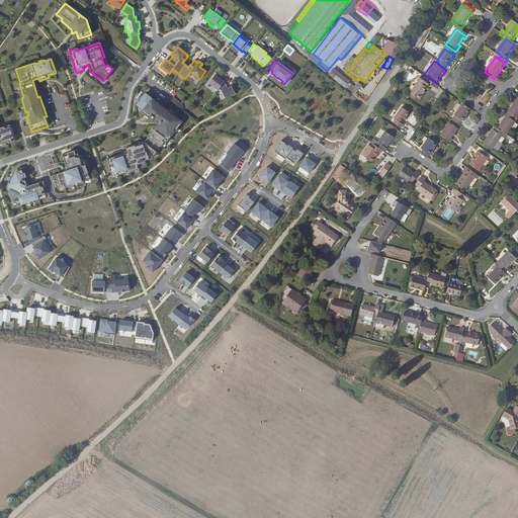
[(384,71),(376,66),(368,77),(375,82),(384,71)]
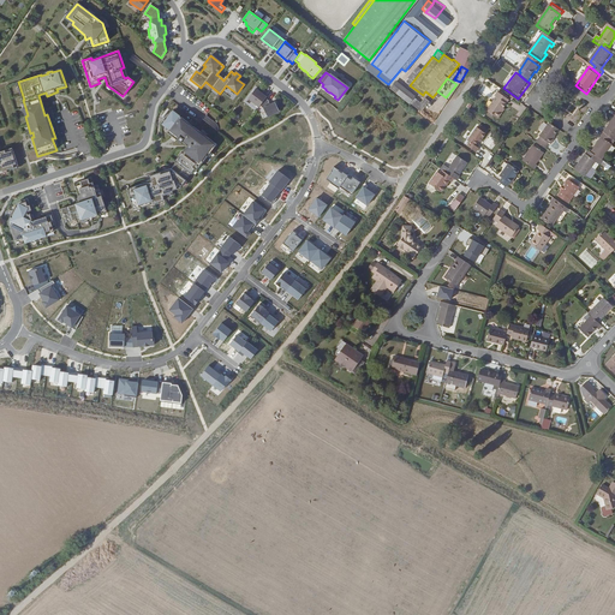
[(395,83),(393,87),(424,111),(431,101),(427,97),(423,103),(395,83)]
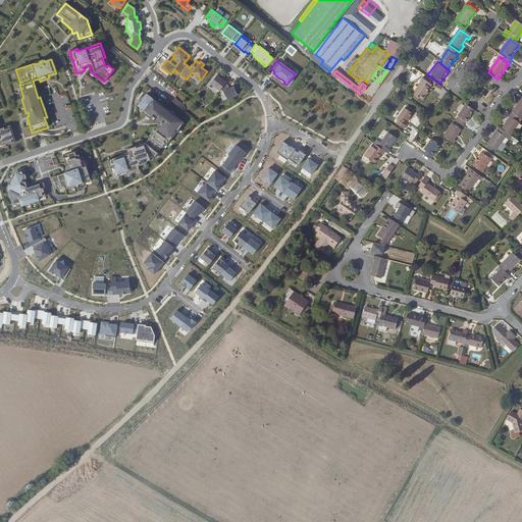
[(222,81),(216,75),(210,84),(219,91),(220,90),(224,84),(226,82),(223,80),(222,81)]
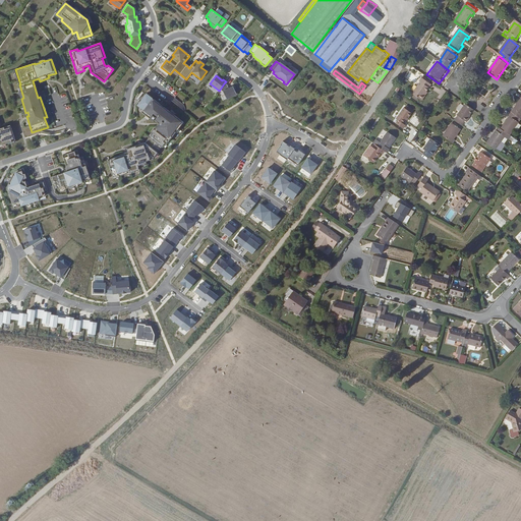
[(420,87),(413,97),(422,104),(425,99),(424,98),(431,88),(430,87),(423,81),(422,80),(419,85),(420,87)]
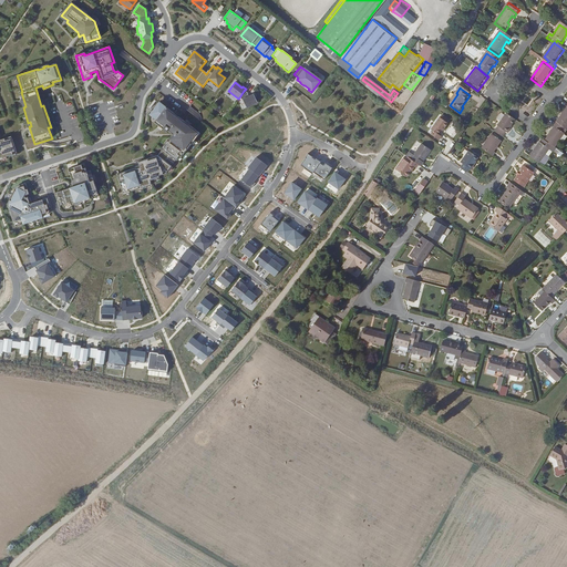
[(248,94),(244,91),(239,98),(243,100),(246,107),(257,103),(253,95),(249,98),(247,95),(248,94)]
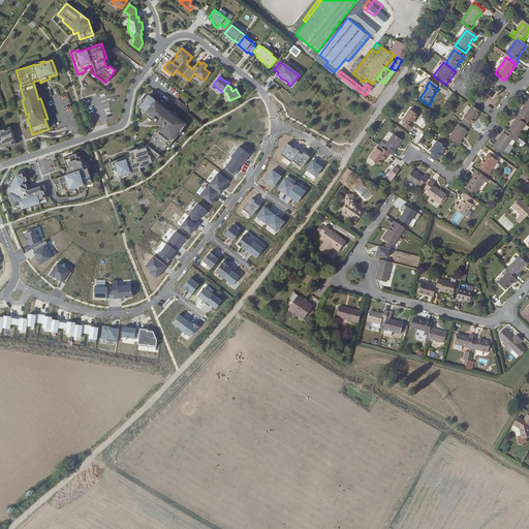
[(148,164),(155,161),(159,155),(158,154),(162,149),(163,150),(166,146),(168,147),(186,124),(177,118),(176,119),(170,115),(172,114),(149,96),(139,107),(146,112),(144,114),(155,123),(157,120),(162,125),(157,132),(156,131),(150,138),(151,139),(147,146),(142,147),(142,149),(137,150),(137,149),(128,152),(130,156),(109,163),(115,180),(120,178),(120,179),(141,173),(139,169),(141,169),(141,168),(148,165),(148,164)]
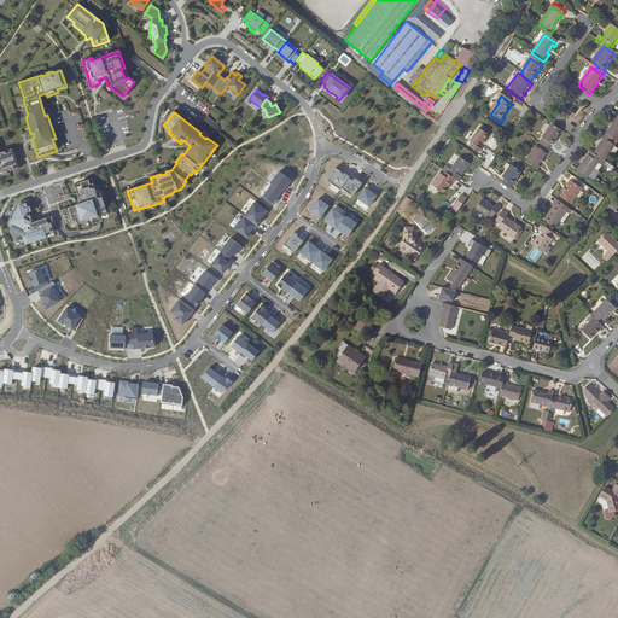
[(577,173),(588,180),(599,164),(600,165),(602,162),(605,163),(617,144),(617,141),(617,118),(606,136),(606,135),(602,140),(604,141),(594,156),(592,155),(589,158),(588,157),(577,173)]
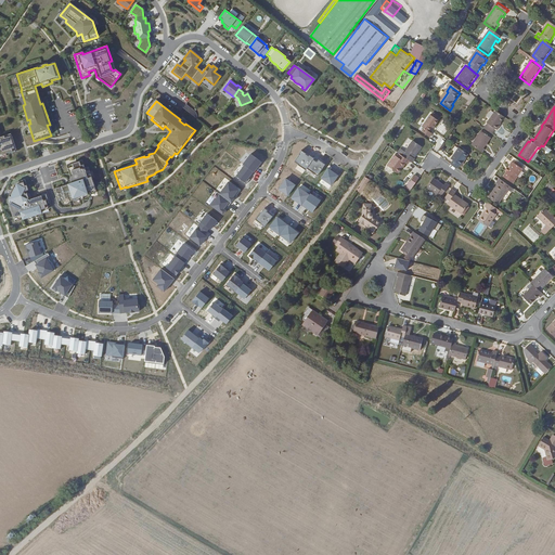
[(487,127),(483,131),(492,137),(495,132),(498,133),(500,129),(499,128),(504,120),(495,114),(486,126),(487,127)]
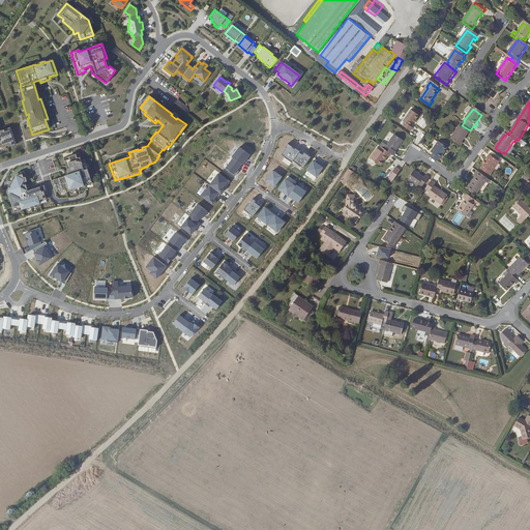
[(411,113),(411,112),(403,123),(405,124),(403,128),(410,134),(413,130),(410,128),(414,123),(415,124),(419,118),(418,118),(411,113)]
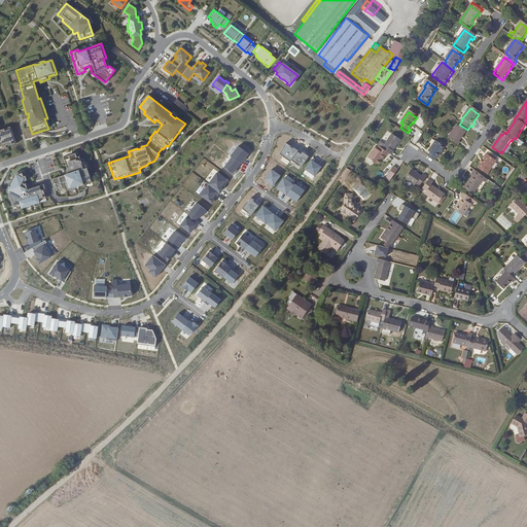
[(0,130),(0,149),(10,146),(10,144),(15,143),(10,127),(0,130)]
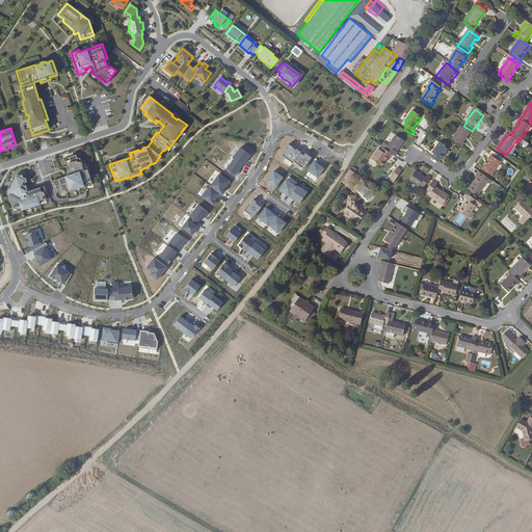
[(461,129),(452,142),(463,150),(466,147),(464,145),(471,136),(461,129)]
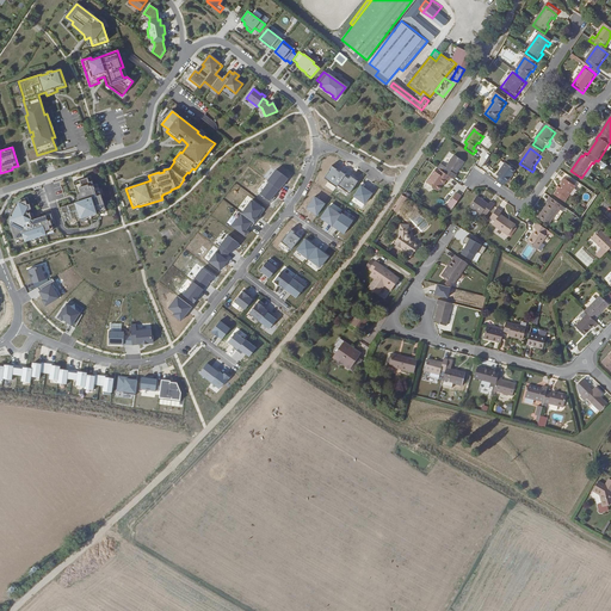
[(455,159),(446,171),(440,167),(437,171),(439,172),(436,176),(433,173),(425,185),(438,195),(442,189),(440,187),(444,181),(446,183),(448,185),(451,180),(455,184),(457,179),(456,178),(464,165),(455,159)]
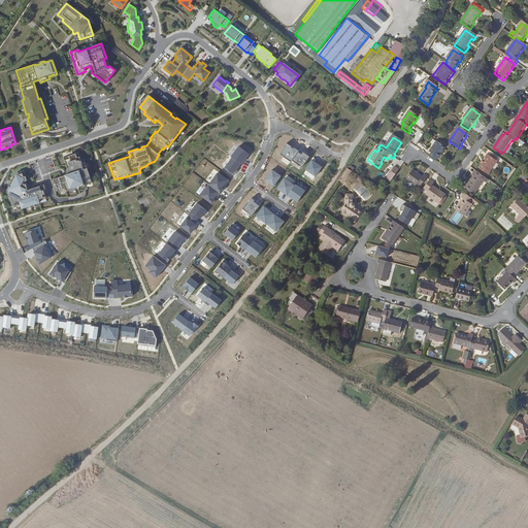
[(436,143),(429,154),(431,156),(429,158),(436,163),(438,160),(438,161),(442,157),(441,156),(446,150),(436,143)]
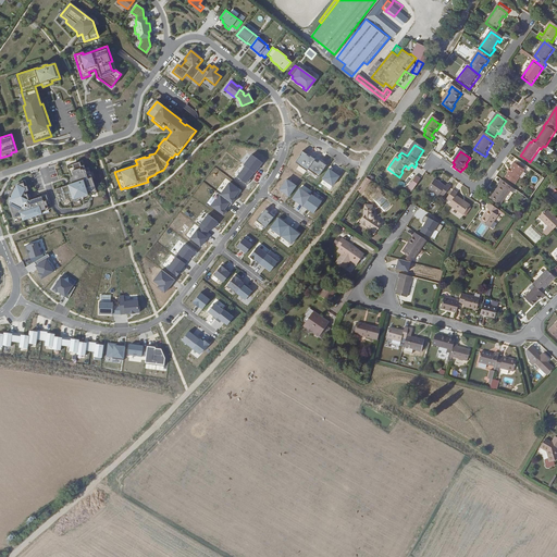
[(244,164),(255,172),(263,162),(250,155),(244,164)]
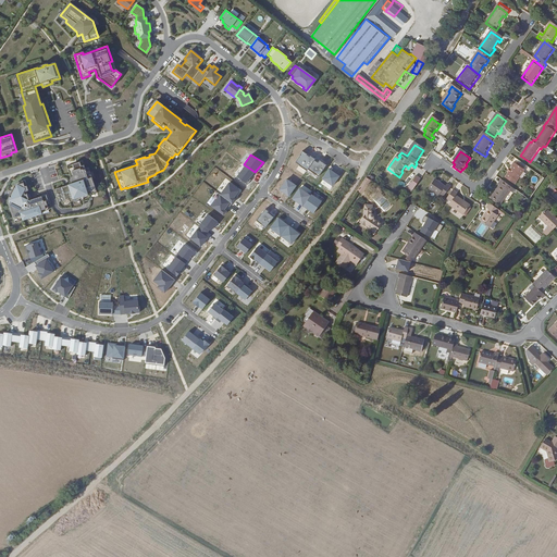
[(85,169),(82,161),(65,166),(70,180),(69,180),(71,184),(53,189),(57,199),(59,198),(61,202),(69,200),(69,202),(88,196),(87,195),(96,192),(88,168),(85,169)]
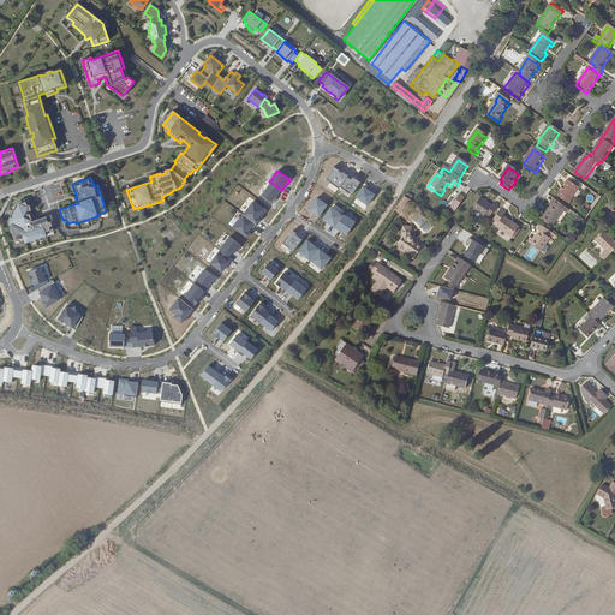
[(261,195),(273,202),(280,191),(269,183),(261,195)]
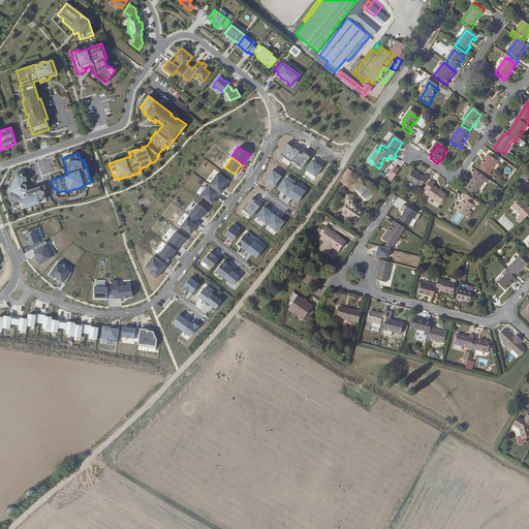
[(490,178),(499,164),(496,163),(491,159),(489,157),(486,160),(487,161),(480,170),(490,178)]
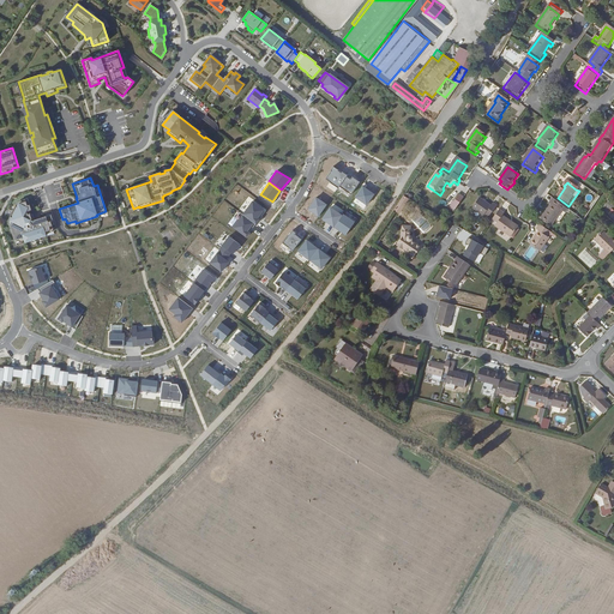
[(373,194),(362,186),(355,197),(366,205),(373,194)]
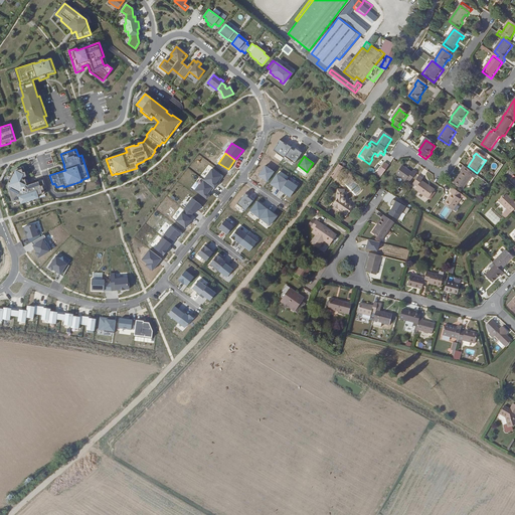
[(384,165),(380,172),(384,175),(389,168),(384,165)]
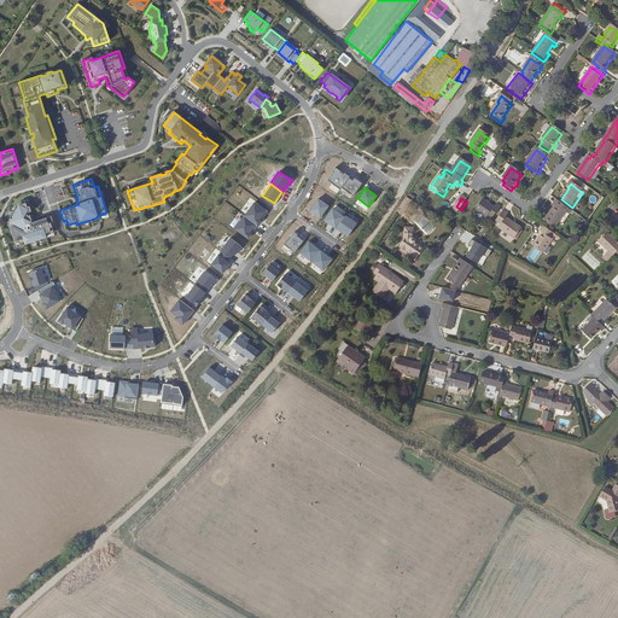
[(31,211),(27,200),(21,203),(17,209),(15,208),(10,219),(12,219),(9,225),(16,245),(24,243),(25,244),(46,237),(45,235),(53,233),(52,228),(54,227),(51,216),(33,222),(29,213),(31,211)]
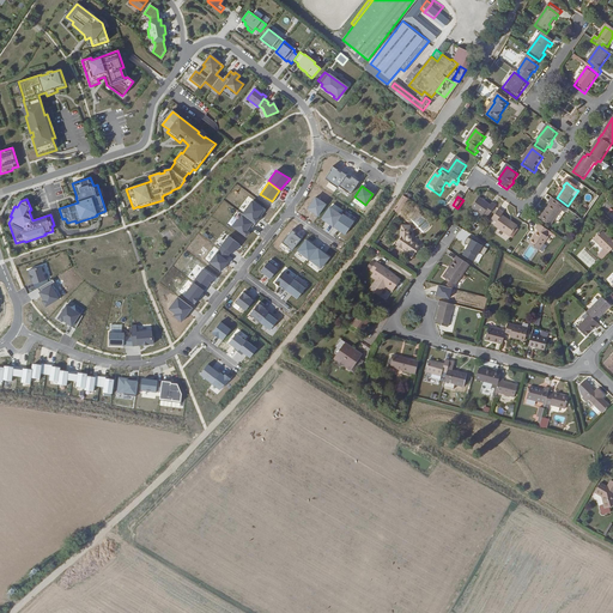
[(242,213),(256,224),(259,219),(258,218),(263,208),(252,200),(242,213)]
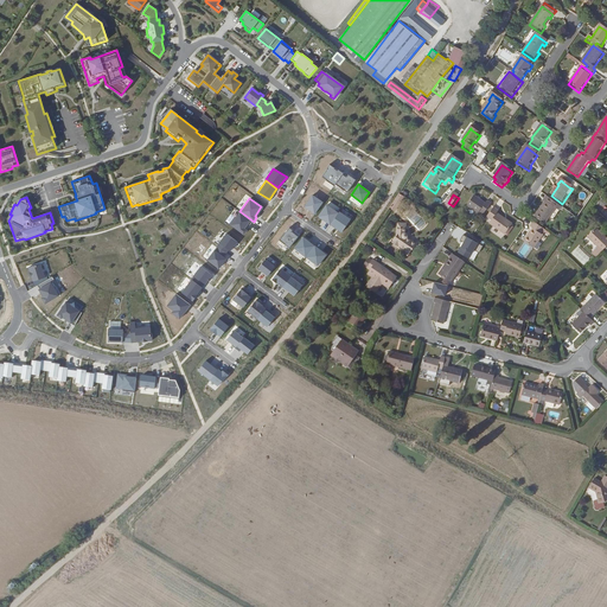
[(487,203),(486,206),(474,198),(467,209),(478,217),(479,216),(483,218),(491,206),(487,203)]
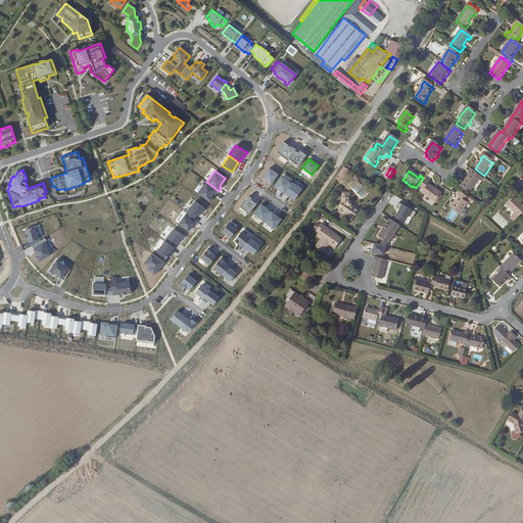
[(351,175),(346,173),(339,183),(339,184),(343,187),(351,175)]
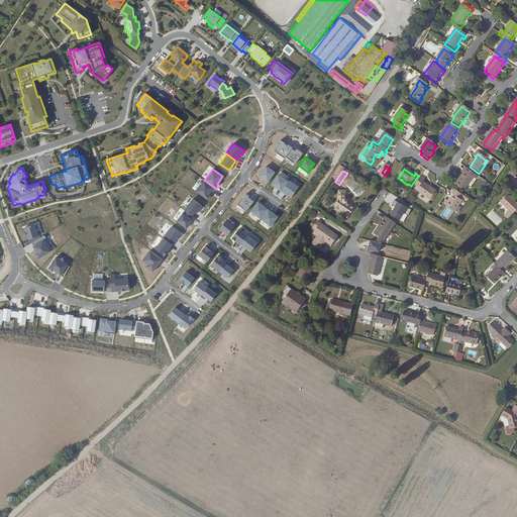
[(454,187),(463,193),(474,180),(464,174),(461,177),(463,178),(461,181),(459,180),(454,187)]
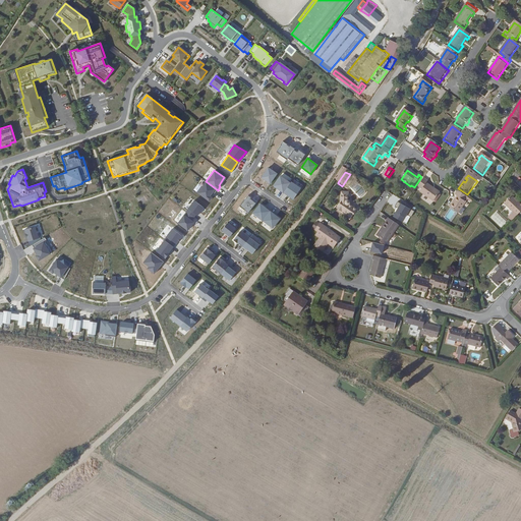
[(280,176),(273,186),(283,192),(290,183),(280,176)]
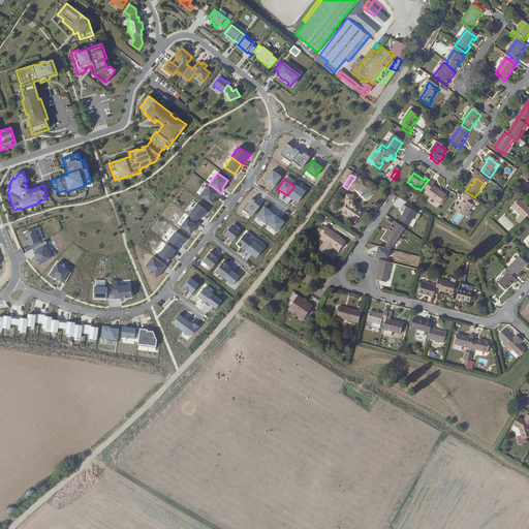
[(428,194),(427,196),(440,207),(445,199),(439,194),(440,193),(433,188),(434,186),(431,183),(425,191),(428,194)]
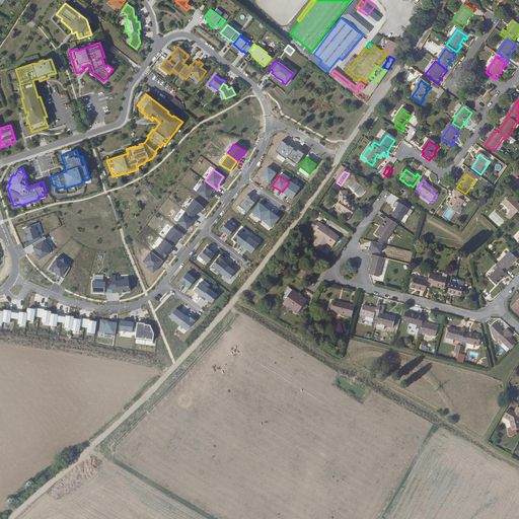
[(289,181),(289,182),(282,192),(292,199),(299,189),(289,181)]
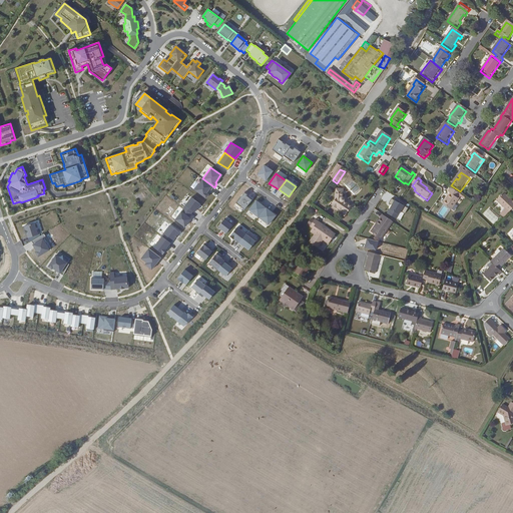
[(193,189),(205,198),(210,193),(208,191),(212,187),(203,180),(193,189)]
